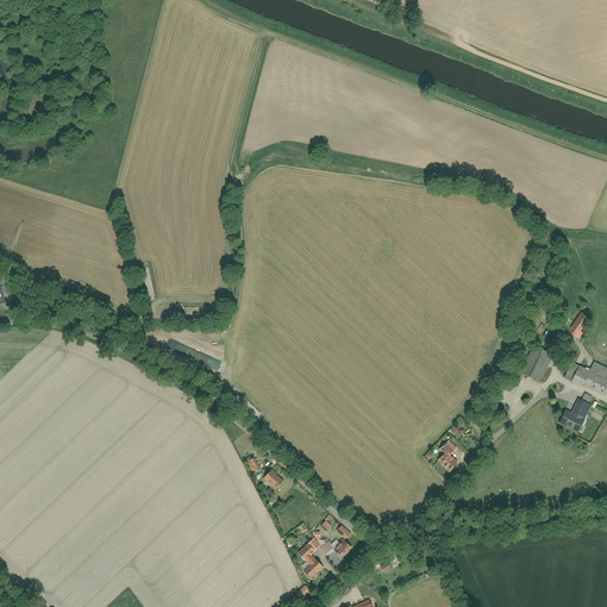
[(580,311),(567,330),(577,338),(592,319),(580,311)]
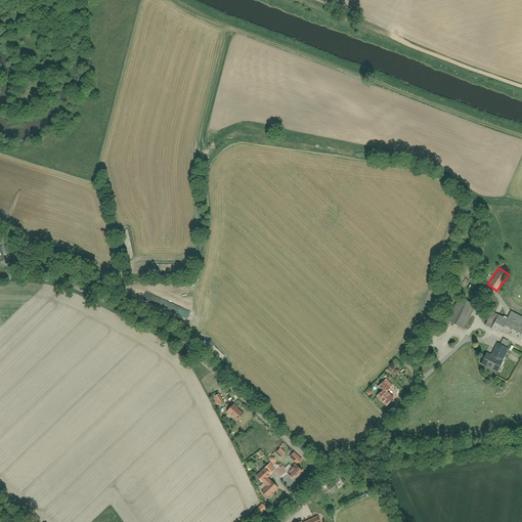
[(461,297),(448,320),(463,328),(475,304),(461,297)]
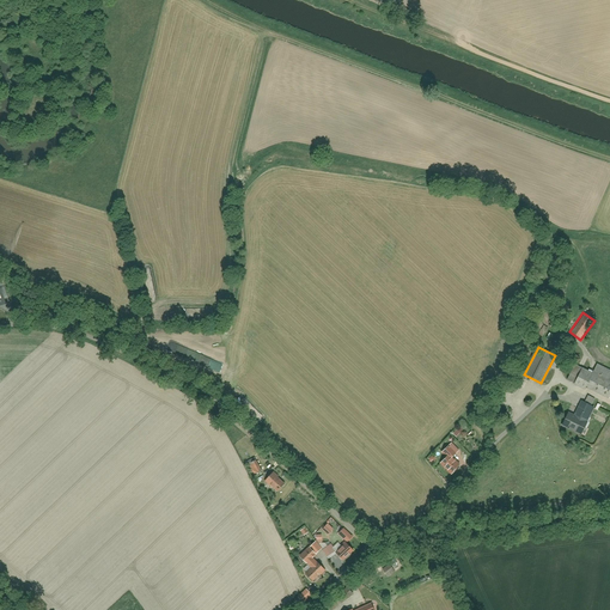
[(609,368),(596,363),(591,371),(581,366),(581,367),(573,363),(565,378),(573,383),(584,388),(585,386),(609,397),(609,395),(609,368)]
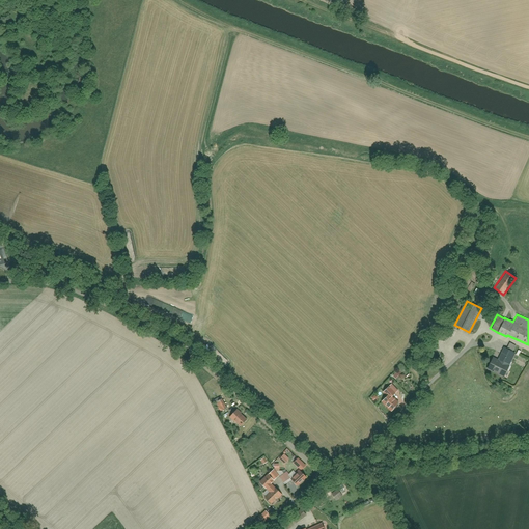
[(526,359),(518,355),(520,350),(518,349),(514,354),(513,353),(514,352),(512,351),(514,345),(509,342),(506,347),(503,346),(497,359),(493,357),(486,367),(504,377),(509,366),(507,365),(510,360),(523,366),(526,359)]
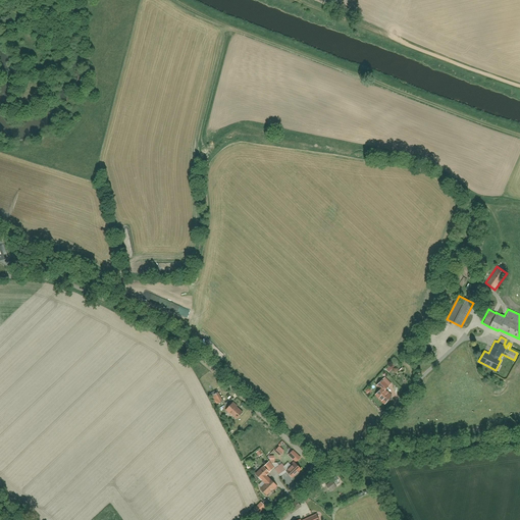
[(419,347),(420,351),(423,354),(426,354),(428,353),(430,351),(431,347),(430,344),(426,342),(422,343),(420,344),(419,347)]
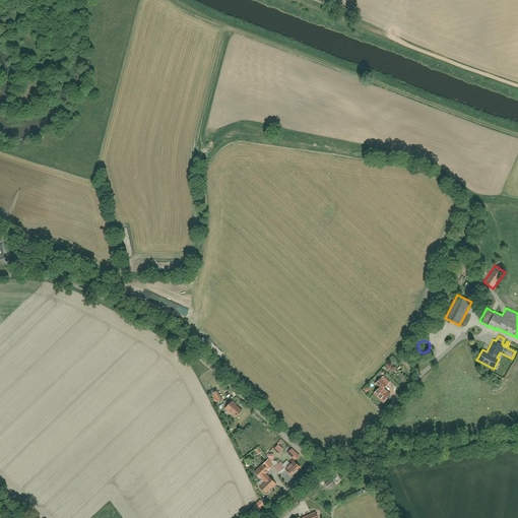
[(391,360),(383,367),(389,372),(396,364),(391,360)]
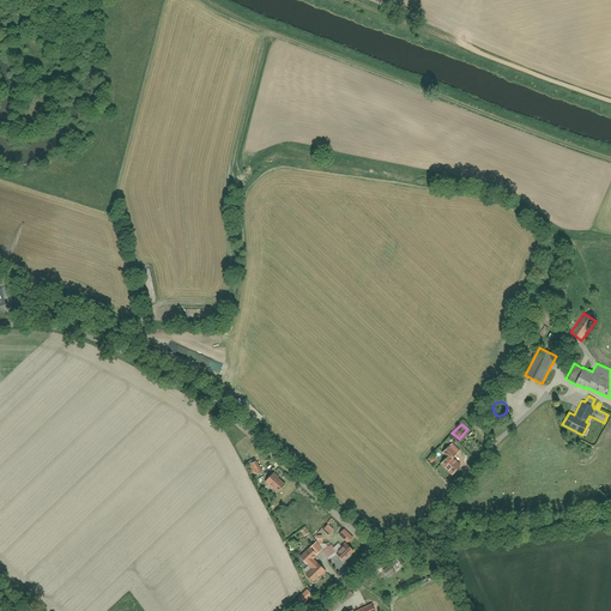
[(441,452),(446,457),(440,464),(451,475),(458,467),(451,460),(460,452),(451,442),(441,452)]
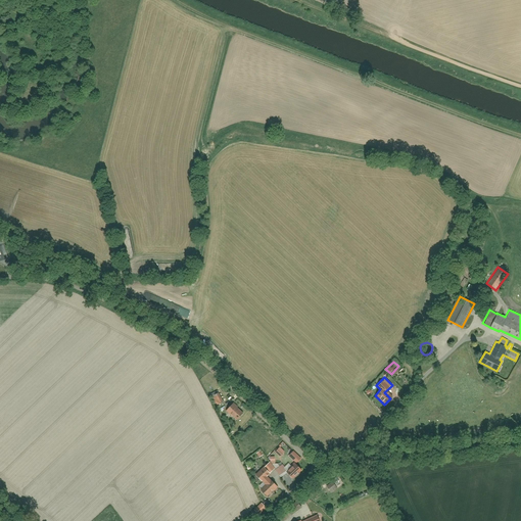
[(225,417),(229,413),(236,420),(245,411),(234,401),(230,406),(219,394),(211,401),(225,417)]
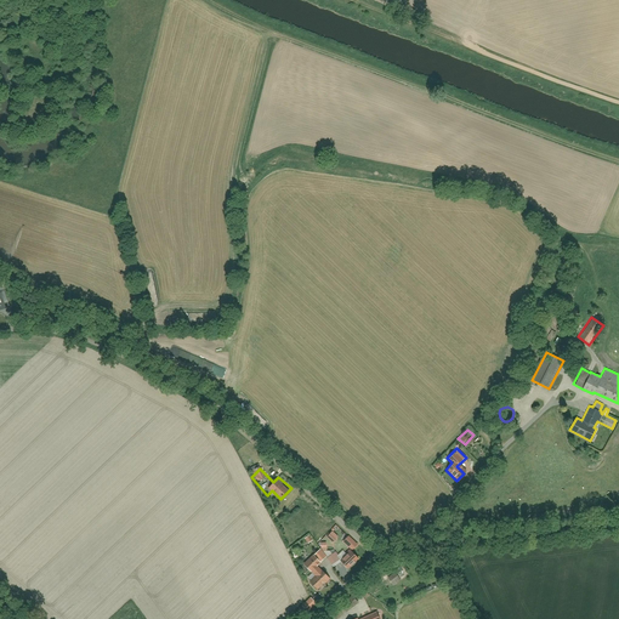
[(330,532),(325,537),(331,541),(336,537),(330,532)]
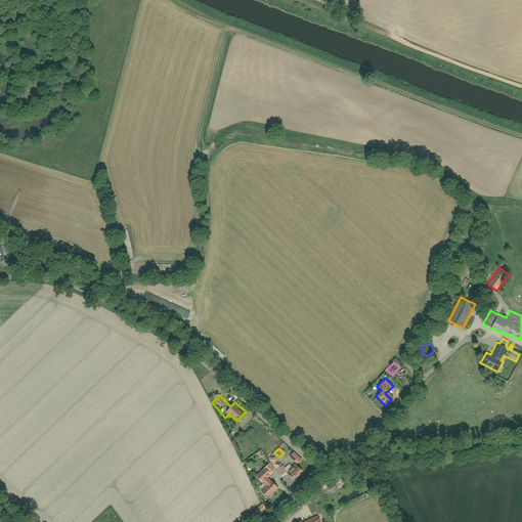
[(294,450),(289,455),(297,464),(302,460),(294,450)]
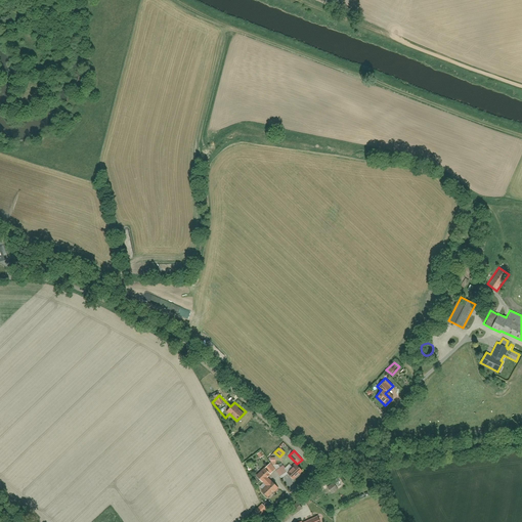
[(269,463),(264,468),(269,473),(274,468),(269,463)]
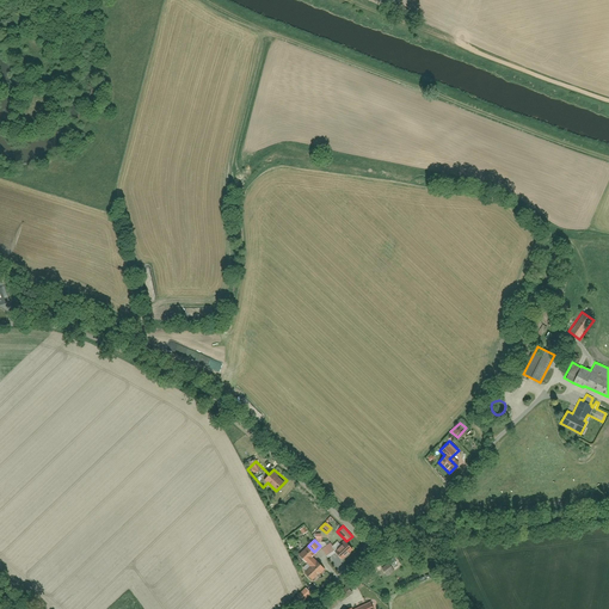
[(344,541),(340,545),(336,541),(331,546),(328,542),(321,548),(325,554),(333,548),(334,551),(342,558),(351,548),(344,541)]
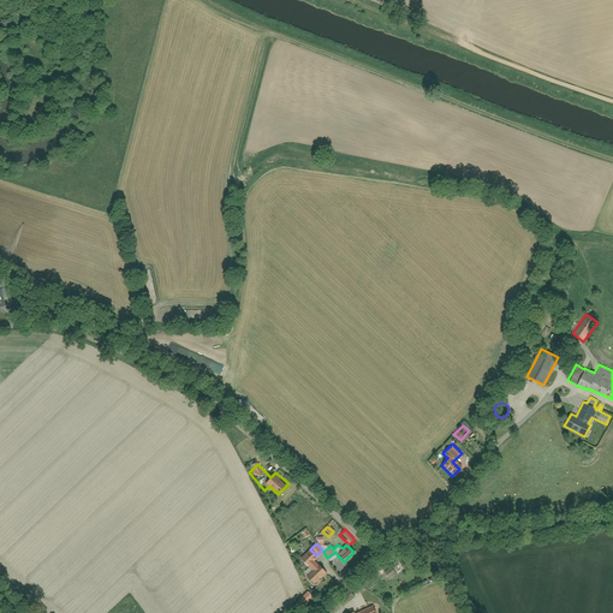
[(310,548),(301,558),(313,570),(307,575),(315,583),(326,572),(313,559),(316,555),(310,549),(310,548)]
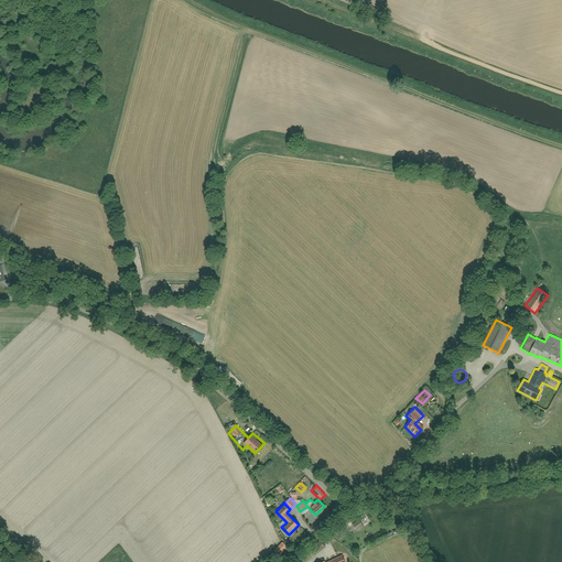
[(356,518),(347,525),(354,532),(363,525),(356,518)]
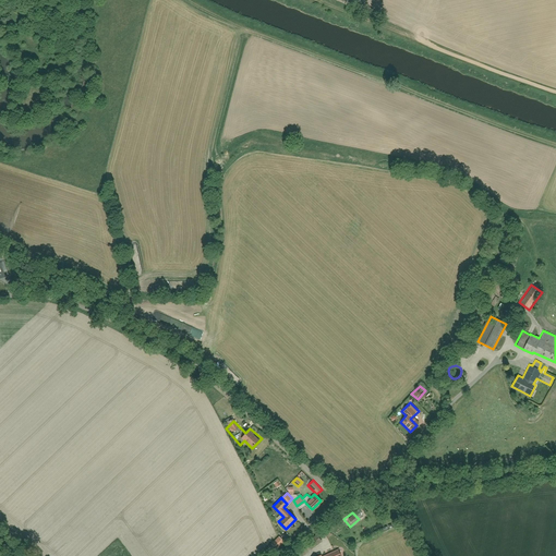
[(305,542),(310,548),(321,540),(315,533),(305,542)]
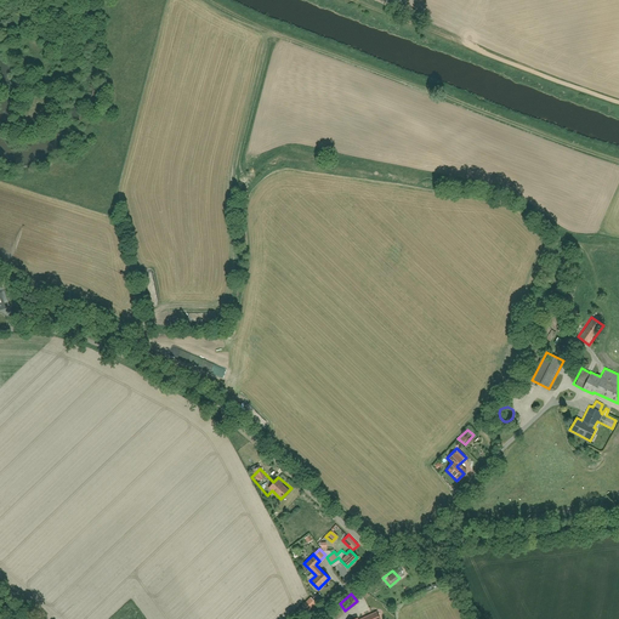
[(310,596),(301,605),(307,611),(316,602),(310,596)]
